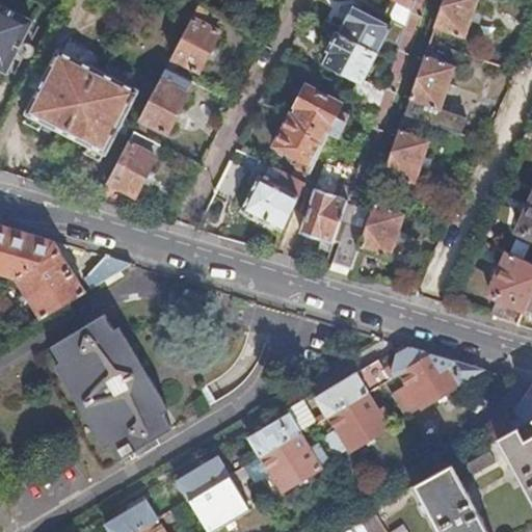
[(191,0),(169,0),(162,18),(187,31),(200,6),(201,5),(191,0)]
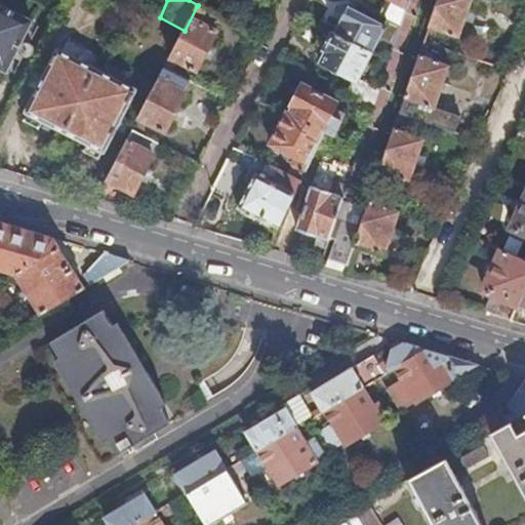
[(349,202),(418,0),(408,0),(400,24),(396,36),(388,61),(378,87),(373,105),(360,145),(347,187),(344,196),(341,200),(349,202)]
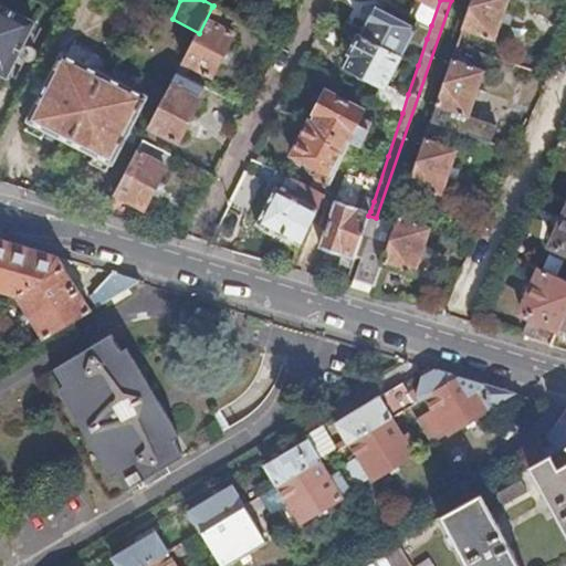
[(418,0),(411,16),(431,25),(440,0),(418,0)]
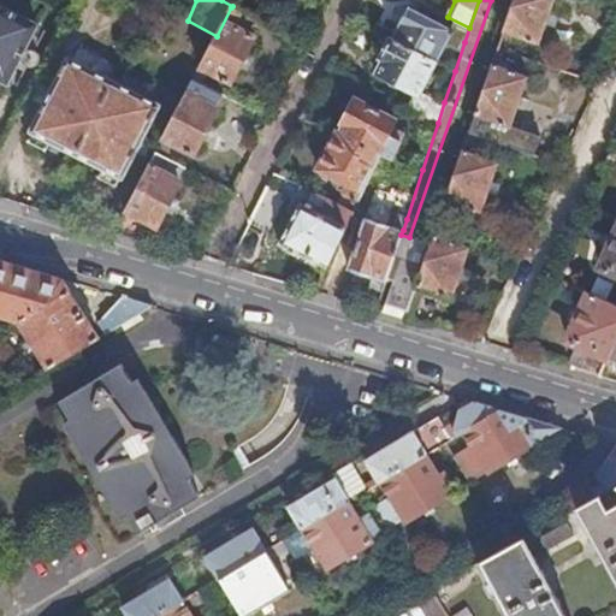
[(513,0),(502,35),(538,48),(554,0),(513,0)]
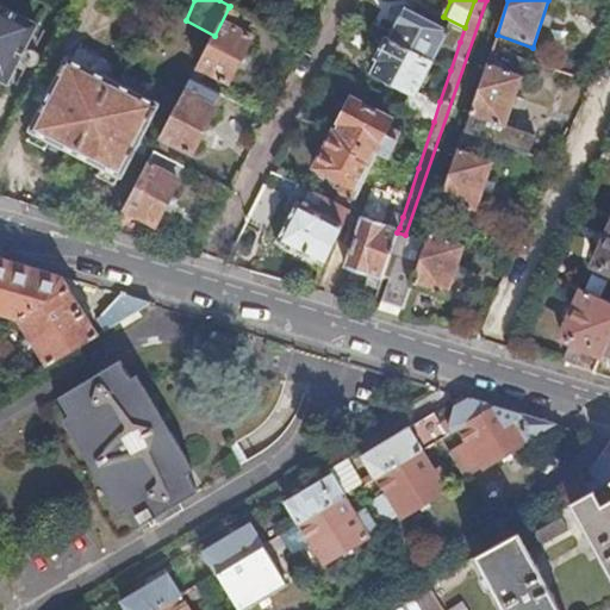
[(0,80),(8,85),(38,25),(0,5),(0,80)]
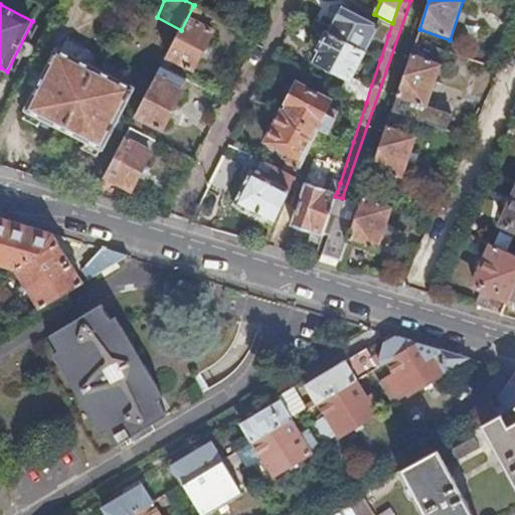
[(194,6),(193,6),(181,30),(168,55),(193,69),(213,30),(207,27),(212,16),(194,6)]
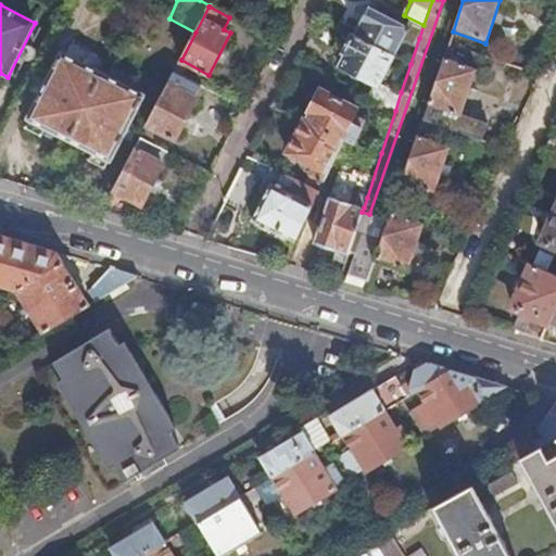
[(362,20),(354,34),(392,54),(404,29),(405,27),(399,24),(367,7),(361,19),(362,20)]
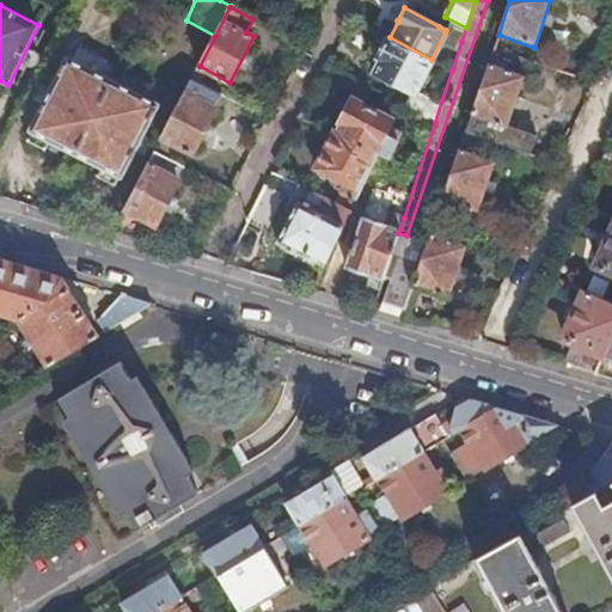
[(445,17),(439,26),(446,30),(445,32),(461,42),(466,28),(445,17)]
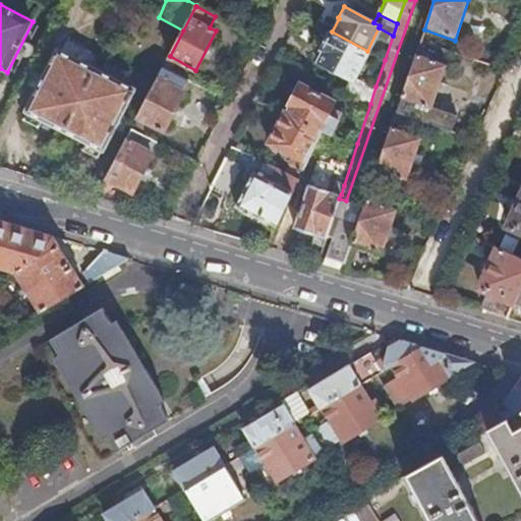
[(350,77),(344,90),(370,104),(375,87),(354,76),(367,51),(332,32),(329,31),(319,49),(323,51),(317,60),(350,77)]
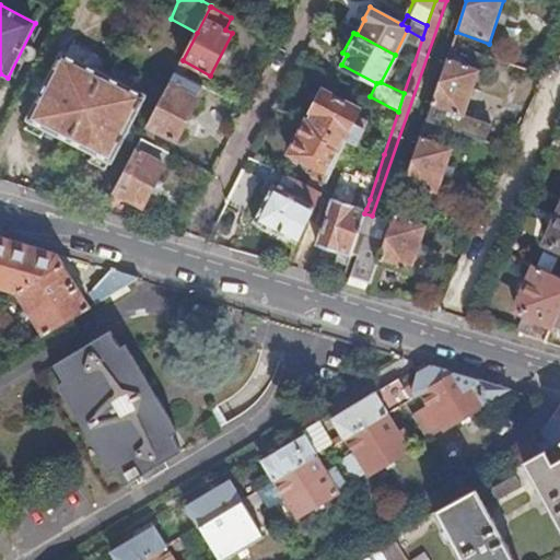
[(73,42),(67,55),(104,74),(111,61),(73,42)]
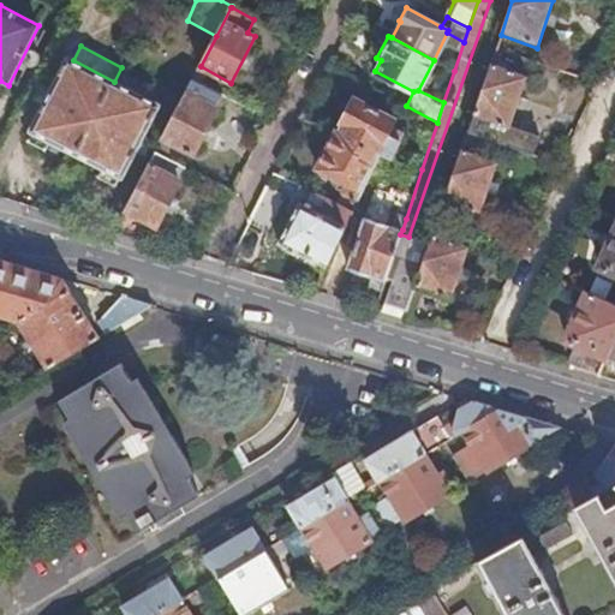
[(114,82),(73,60),(67,58),(30,131),(34,132),(29,141),(47,150),(51,142),(77,155),(114,82)]
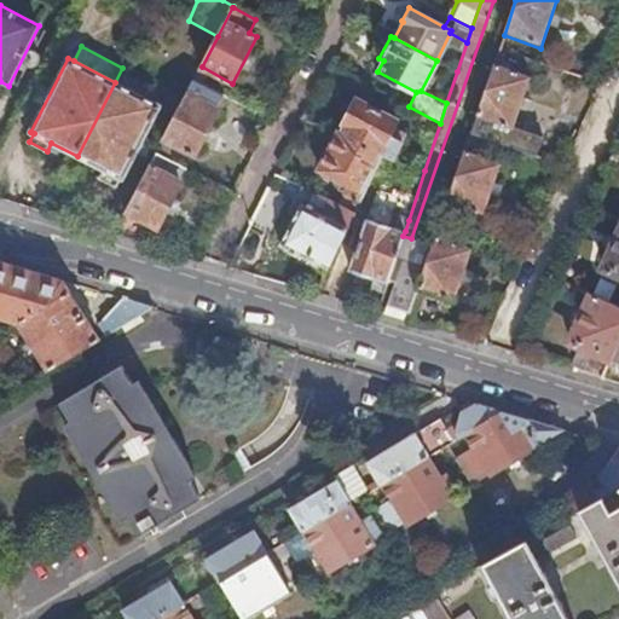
[(478,116),(513,128),(531,76),(496,64),(478,116)]
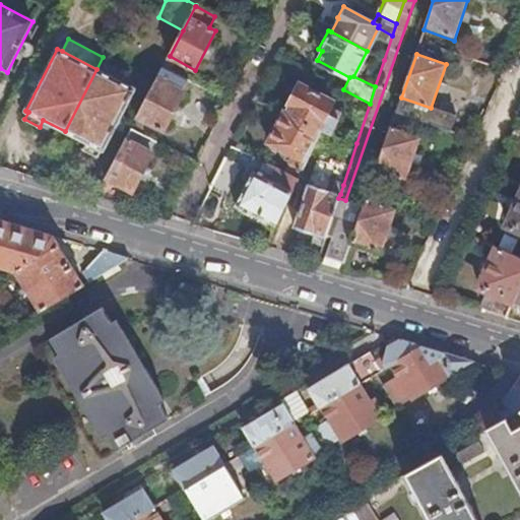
[(65,131),(87,143),(83,150),(99,157),(102,151),(104,152),(135,89),(131,87),(137,75),(103,57),(96,69),(65,131)]
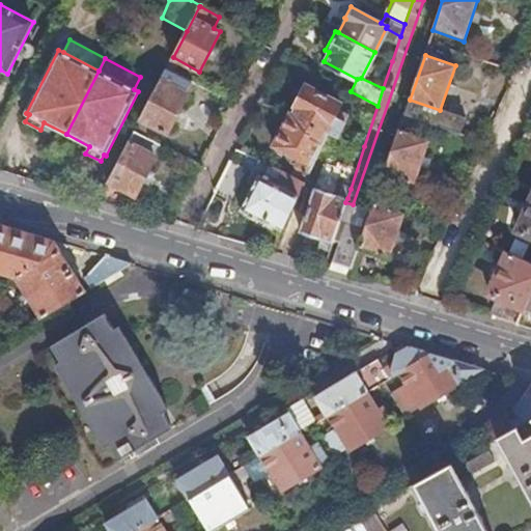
[(141,119),(167,133),(188,93),(187,93),(185,92),(191,81),(167,68),(162,80),(141,119)]
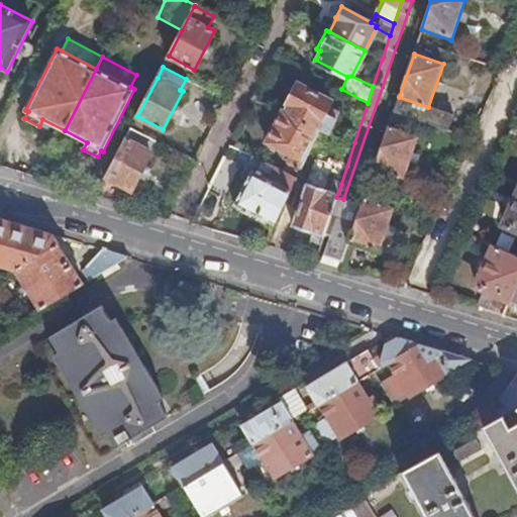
[(319,127),(329,131),(338,112),(328,107),(331,99),(301,84),(296,85),(288,101),(288,103),(289,104),(285,110),(316,126),(319,127)]
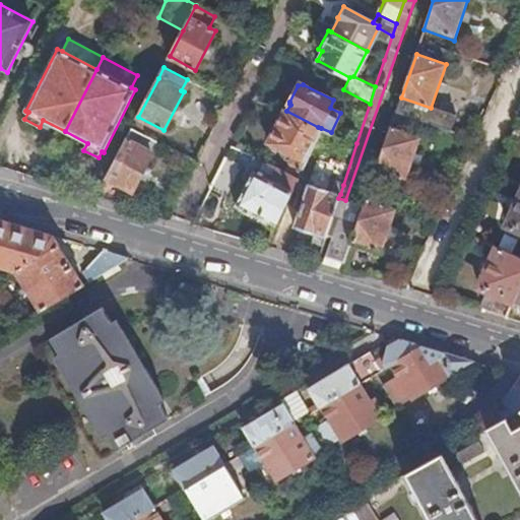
[(455,116),(431,108),(401,98),(396,111),(450,130),(455,116)]
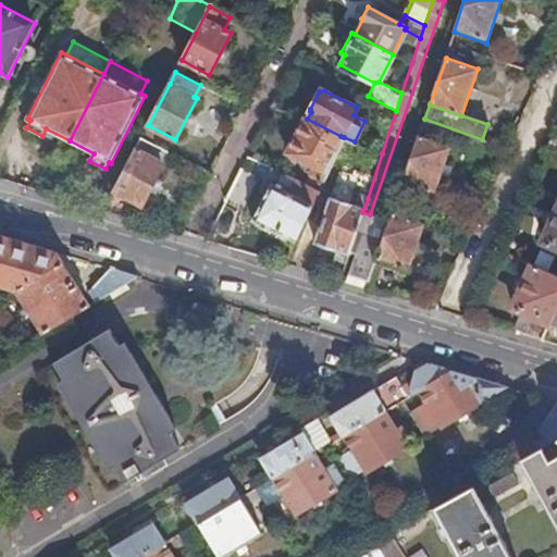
[(308,185),(319,190),(344,137),(341,136),(307,119),(305,119),(288,151),(288,153),(291,155),(314,168),(311,173),(313,175),(308,185)]
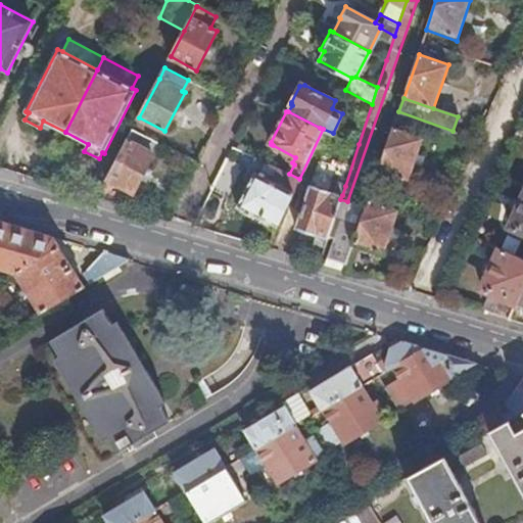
[(393,127),(379,170),(409,180),(424,138),(393,127)]
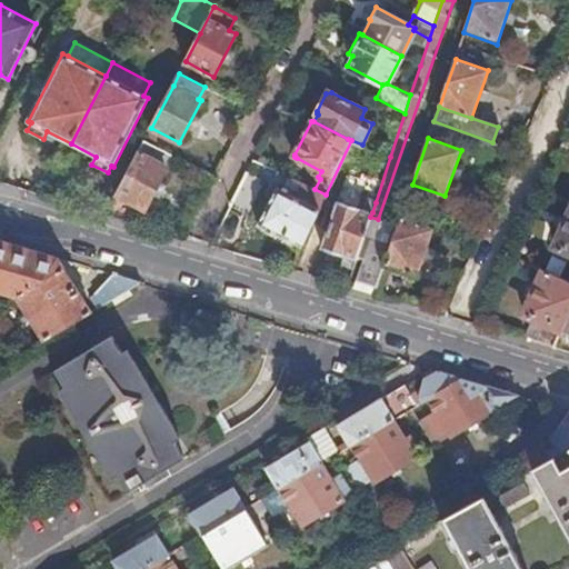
[(139,152),(158,162),(166,150),(146,139),(139,152)]
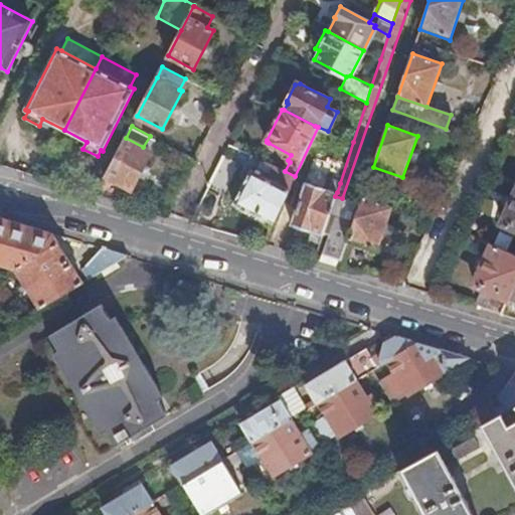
[(151,151),(143,147),(126,138),(98,195),(120,201),(127,188),(131,190),(151,151)]
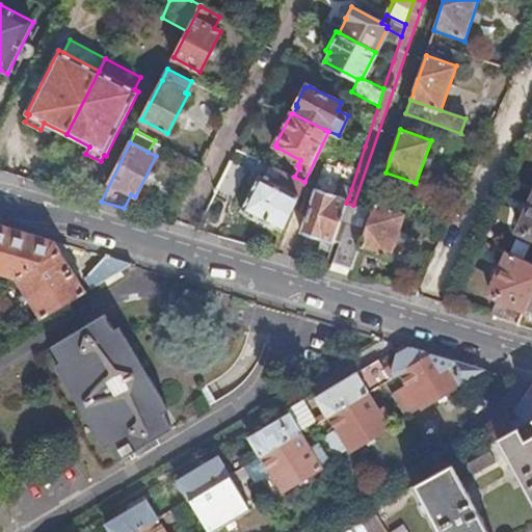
[(247,170),(230,161),(214,192),(232,201),(247,170)]
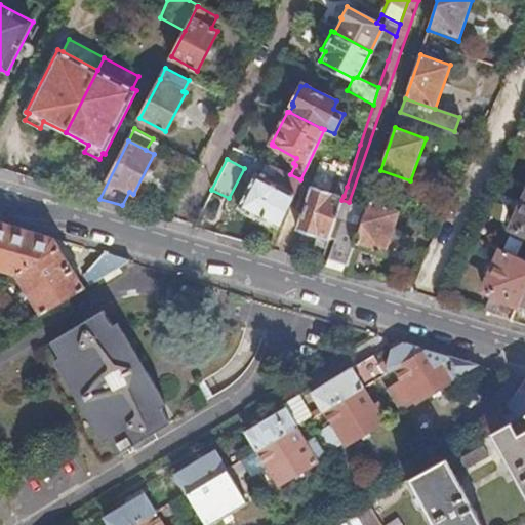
[(290,174),(279,168),(273,182),(255,172),(237,207),(260,219),(261,218),(278,227),(300,179),(290,174)]
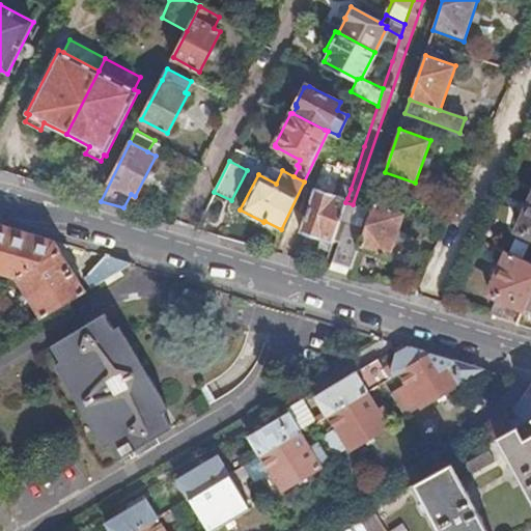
[(338,184),(334,194),(347,198),(351,189),(338,184)]
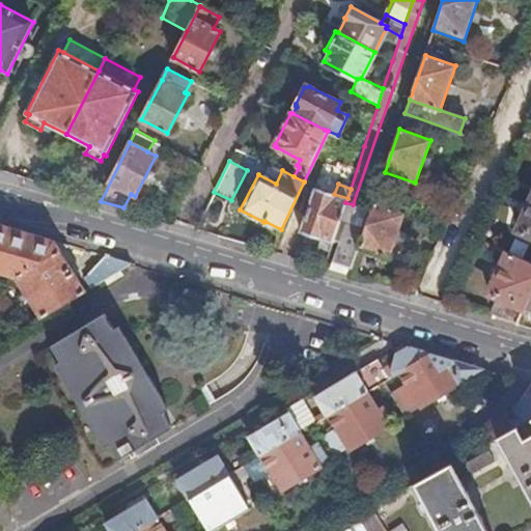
[(347,198),(334,194),(314,188),(301,230),(333,242),(339,221),(345,202),(347,198)]
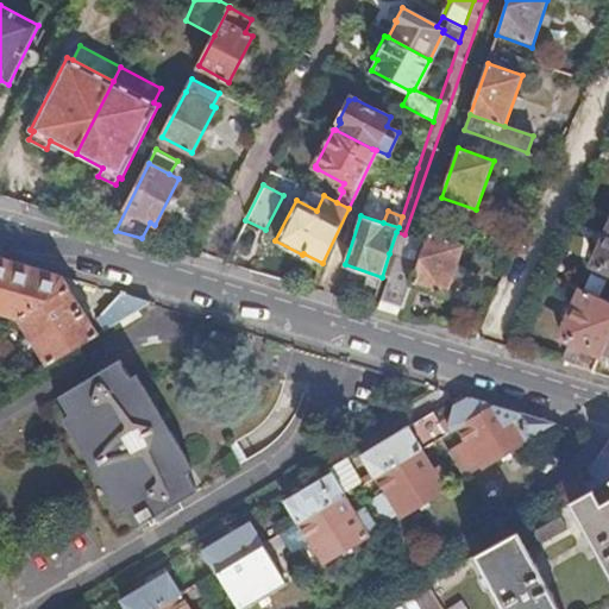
[(427,242),(405,234),(396,232),(389,253),(420,263),(427,242)]
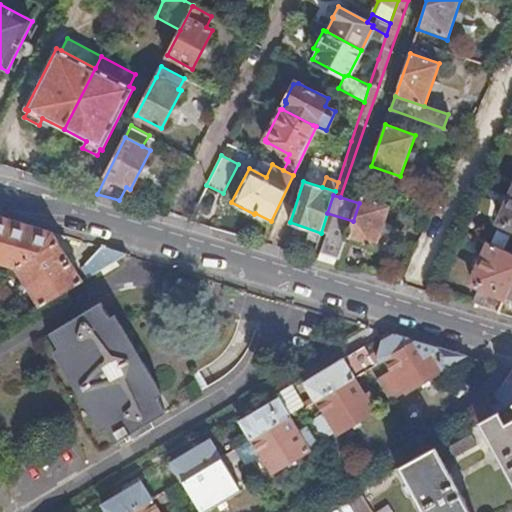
[(391,205),(362,195),(359,203),(353,221),(347,239),(376,248),(391,205)]
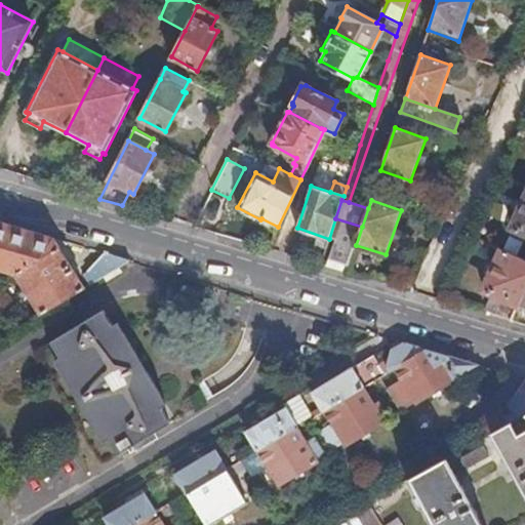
[(524,201),(513,228),(524,233),(524,201)]
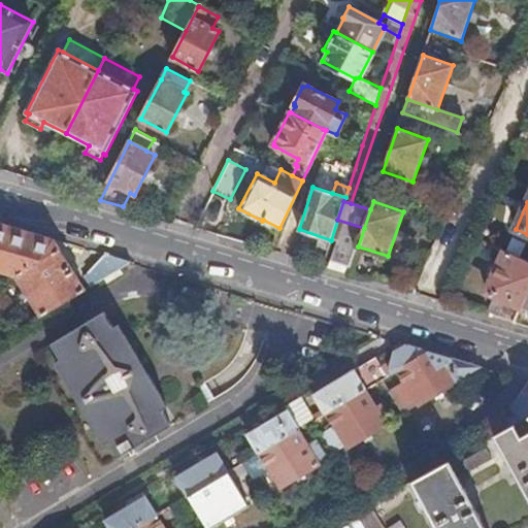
[(331,240),(323,266),(338,270),(349,273),(358,246),(364,228),(337,220),(331,240)]
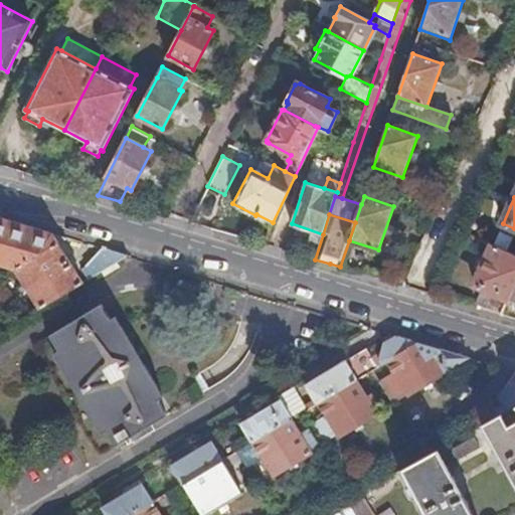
[(0,261),(16,268),(40,306),(83,280),(52,233),(22,223),(0,216),(0,261)]
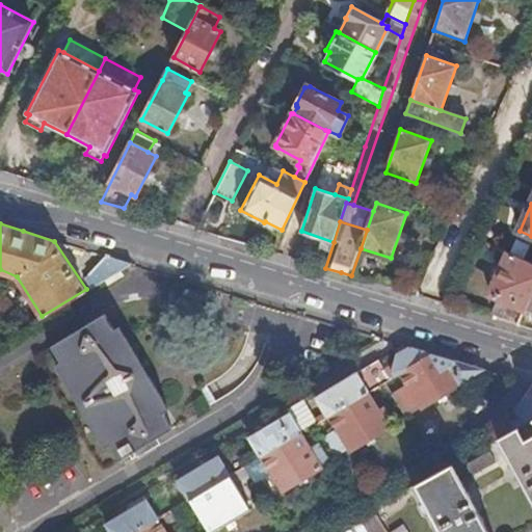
[(88,281),(91,286),(132,261),(108,254),(89,274),(92,278),(88,281)]
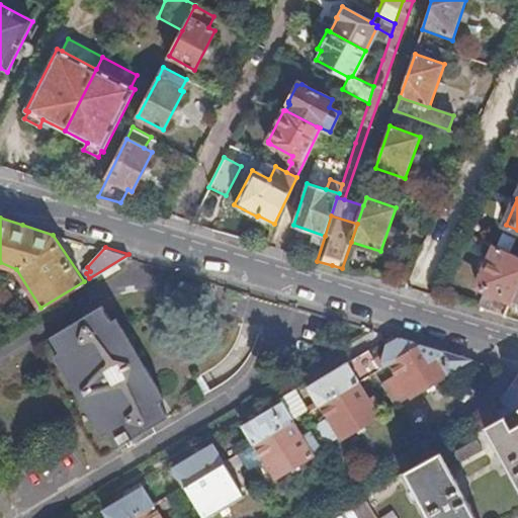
[(517,286),(517,257),(496,248),(479,286),(511,301),(513,297),(517,286)]
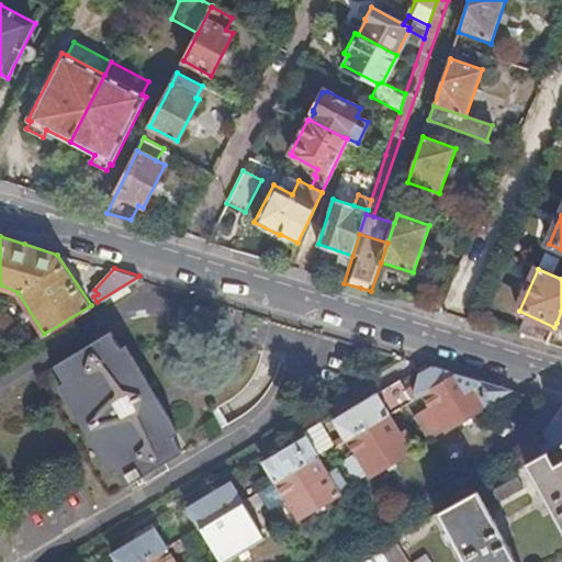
[(547,344),(553,330),(527,318),(519,335),(547,344)]
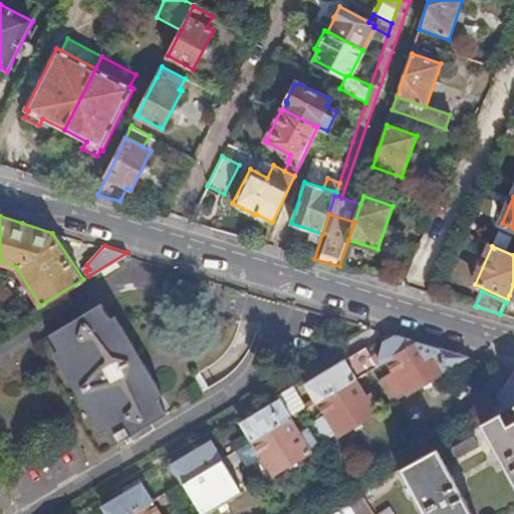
[(106,428),(115,443),(121,440),(123,444),(134,439),(131,434),(166,413),(168,412),(159,397),(163,394),(115,314),(112,316),(110,316),(101,301),(49,332),(59,348),(53,351),(101,431),(106,428)]
